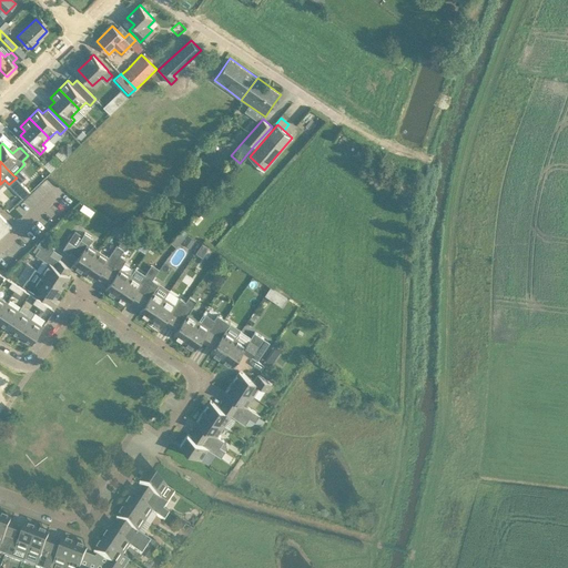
[(215,169),(224,178),(230,172),(221,163),(215,169)]
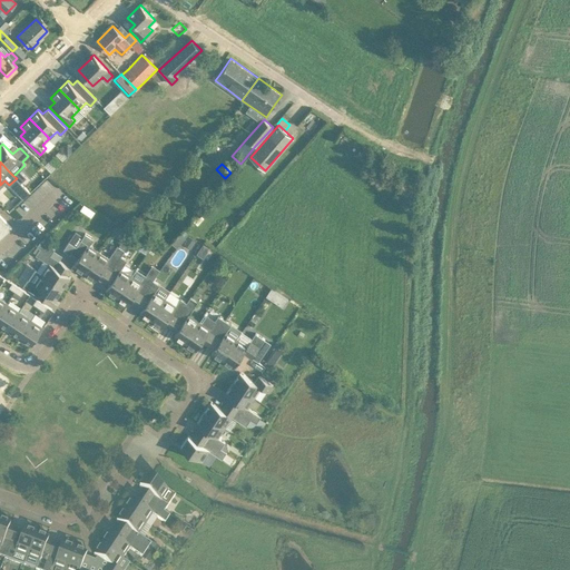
[(17,178),(9,185),(22,199),(30,192),(17,178)]
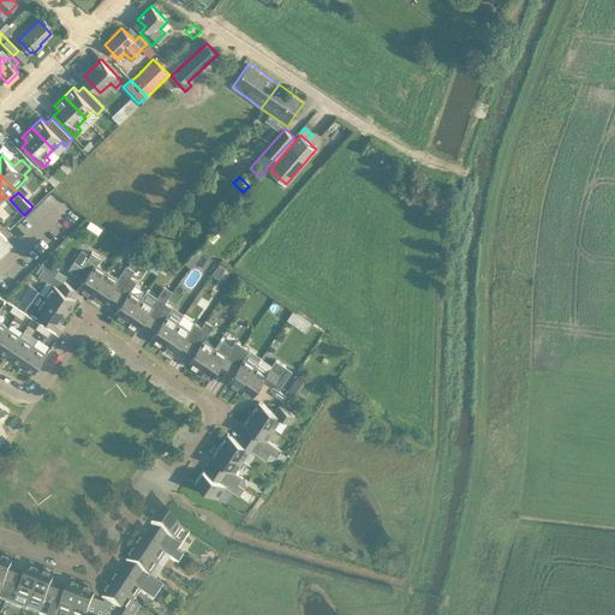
[(77,273),(85,279),(79,286),(91,294),(107,272),(96,264),(101,257),(93,251),(89,257),(88,256),(82,266),(75,261),(69,270),(76,275),(77,273)]
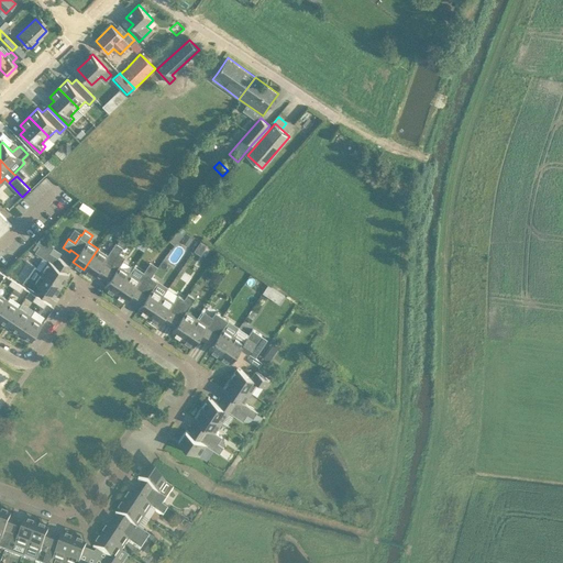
[(178,230),(174,235),(179,240),(184,234),(178,230)]
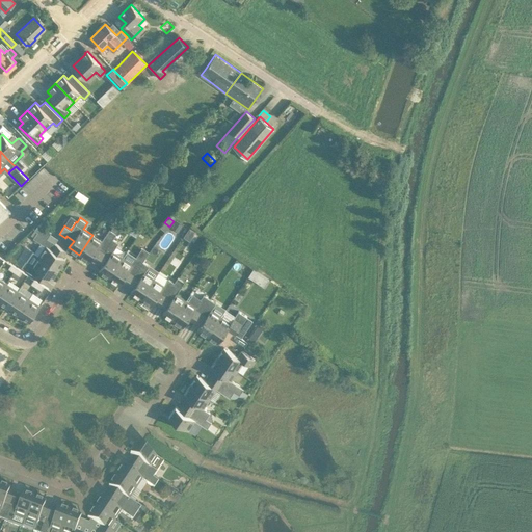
[(177,219),(174,223),(181,229),(184,224),(177,219)]
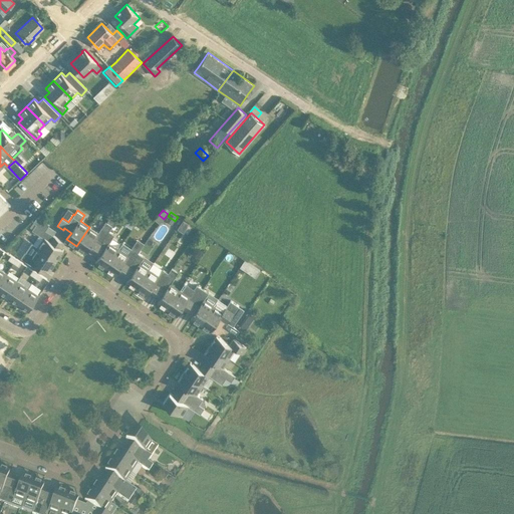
[(33,222),(36,224),(45,230),(49,224),(37,216),(33,222)]
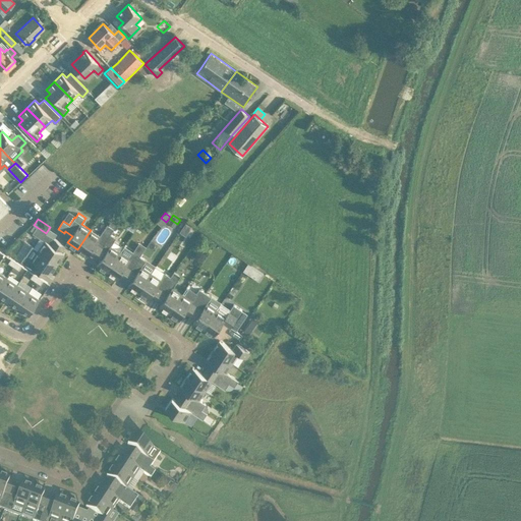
[(112,220),(108,225),(113,228),(117,223),(112,220)]
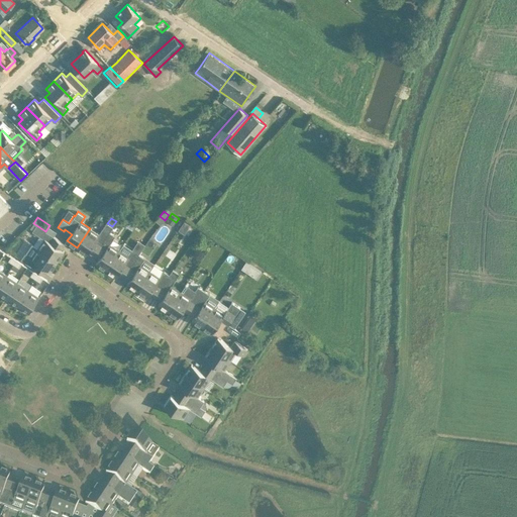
[(179,230),(185,234),(190,225),(184,221),(179,230)]
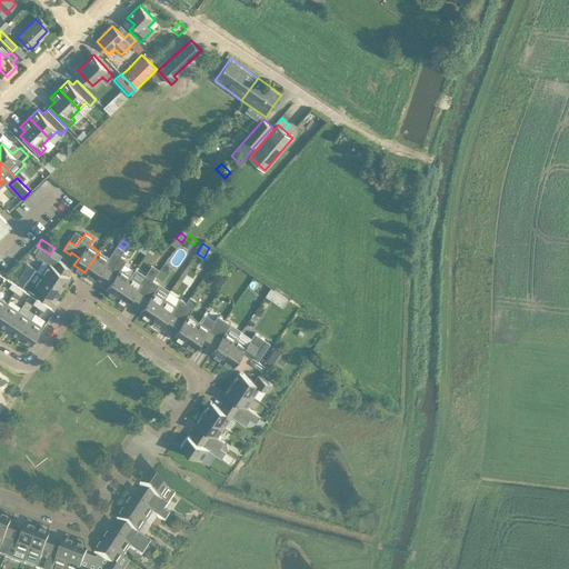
[(99,251),(85,272),(96,280),(103,267),(109,271),(120,256),(121,256),(125,250),(123,249),(118,246),(118,245),(109,258),(99,251)]
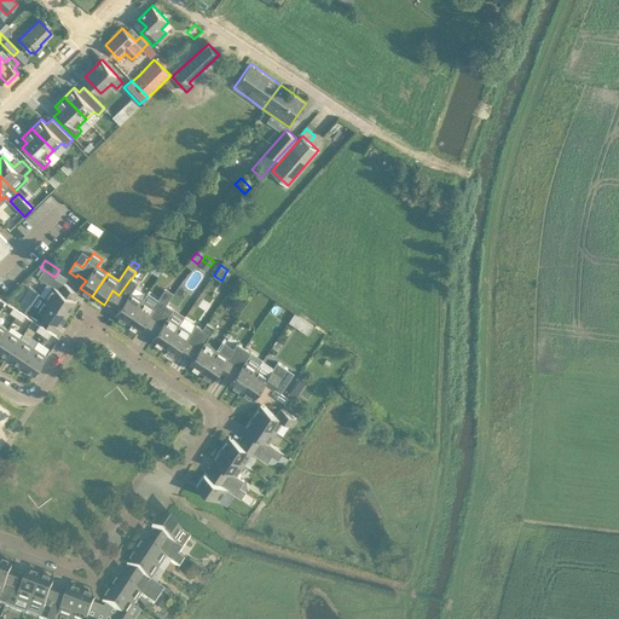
[(55,277),(44,270),(39,277),(53,285),(45,298),(69,313),(76,301),(73,299),(77,291),(55,277)]
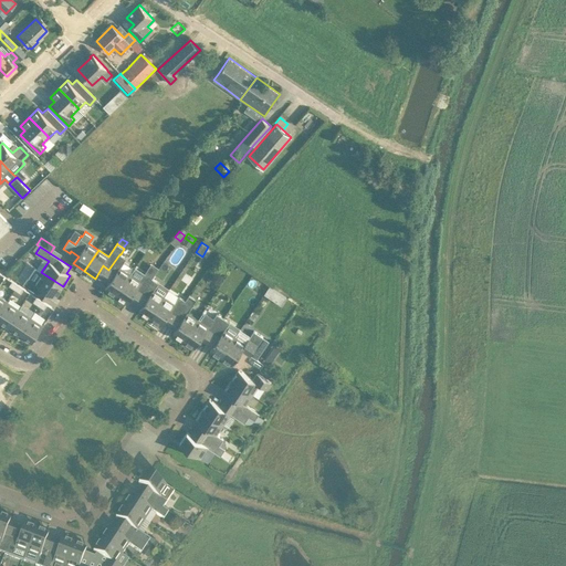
[(119,254),(108,270),(115,274),(105,287),(116,295),(130,274),(121,266),(126,259),(121,254),(119,254)]
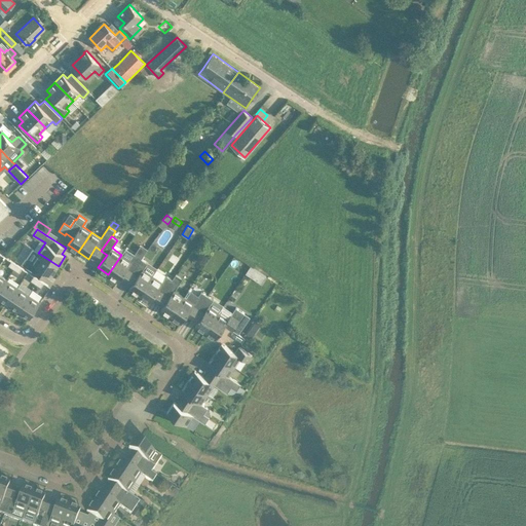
[(26,258),(22,264),(44,279),(48,274),(51,276),(59,266),(38,253),(33,249),(26,258)]
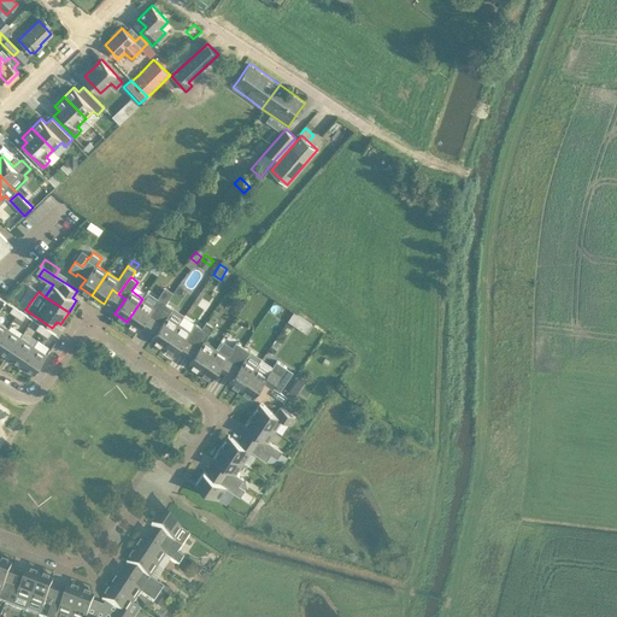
[(142,299),(127,322),(139,330),(148,316),(154,319),(166,304),(159,299),(153,306),(142,299)]
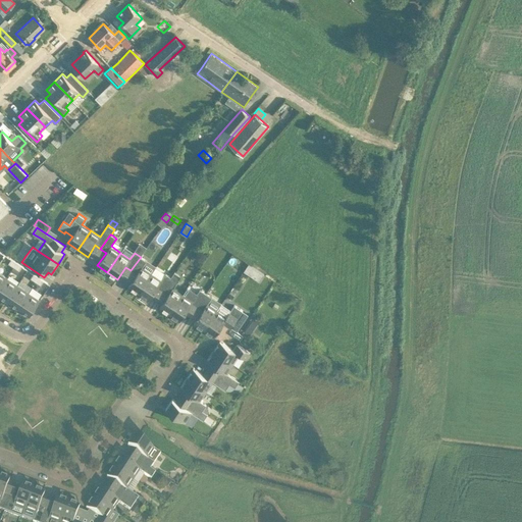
[(141,257),(131,270),(137,274),(128,286),(139,293),(152,273),(142,267),(146,261),(141,257)]
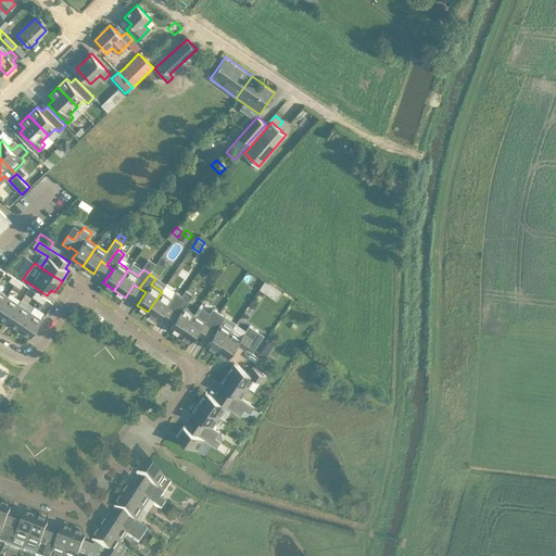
[(16,279),(14,283),(11,288),(19,292),(22,288),(20,287),(22,282),(16,279)]
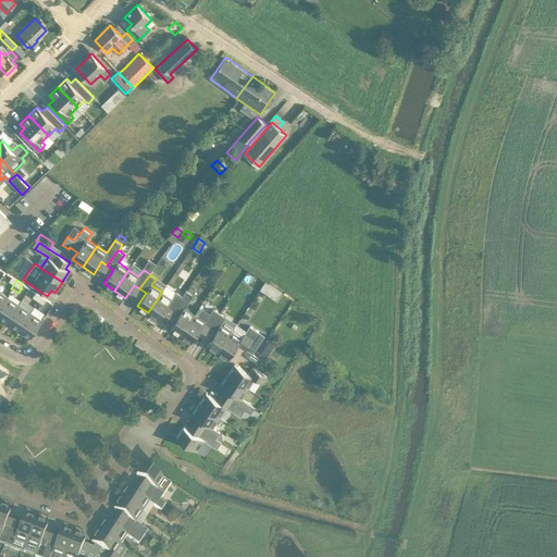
[(264,282),(260,289),(265,293),(270,285),(264,282)]
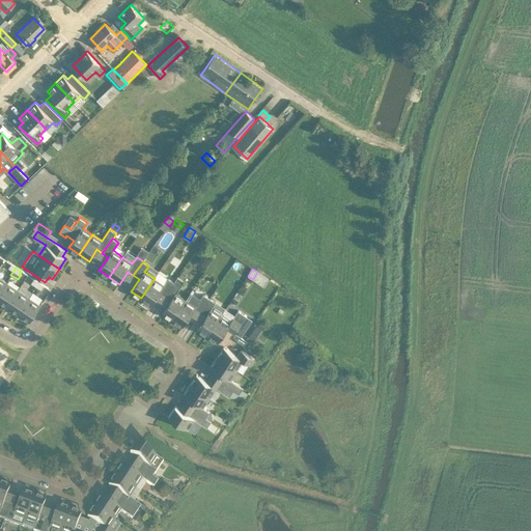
[(174,282),(165,297),(170,300),(162,312),(172,319),(186,299),(176,292),(185,281),(177,277),(174,282)]
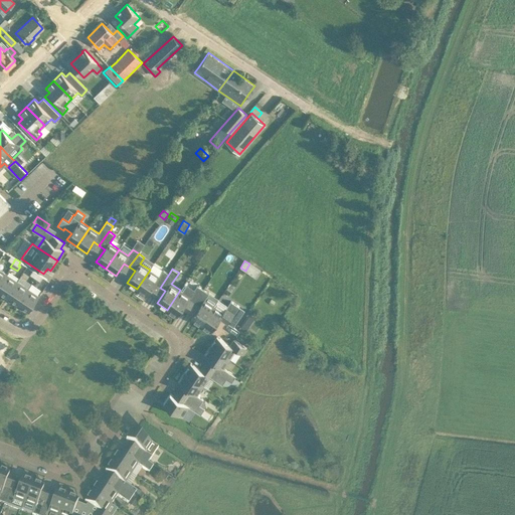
[(150,270),(137,289),(147,296),(155,284),(160,288),(169,274),(163,270),(159,276),(150,270)]
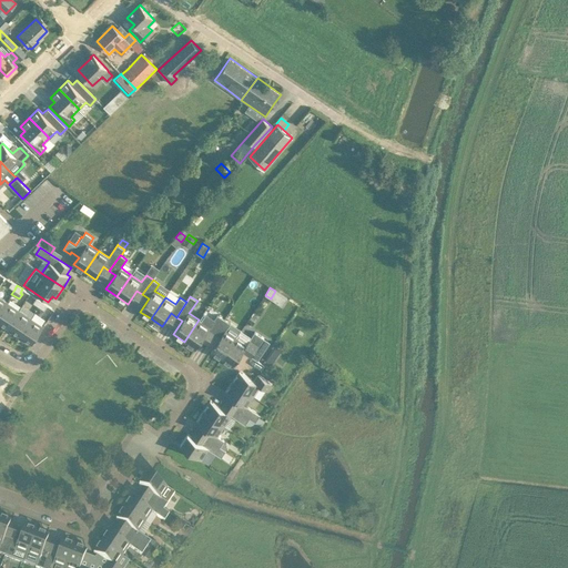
[(7,302),(0,311),(0,323),(7,327),(19,310),(7,302)]
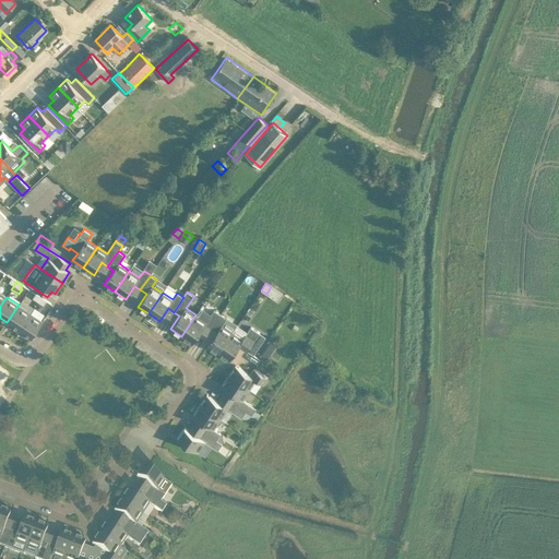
[(19,305),(7,322),(6,323),(11,328),(12,325),(19,330),(31,312),(19,305)]
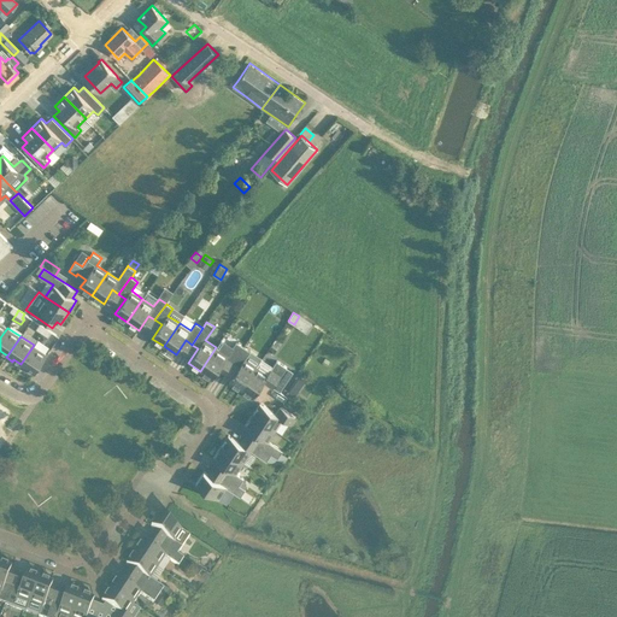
[(216,347),(200,371),(212,378),(227,358),(233,362),(244,347),(236,342),(233,346),(222,339),(216,347)]
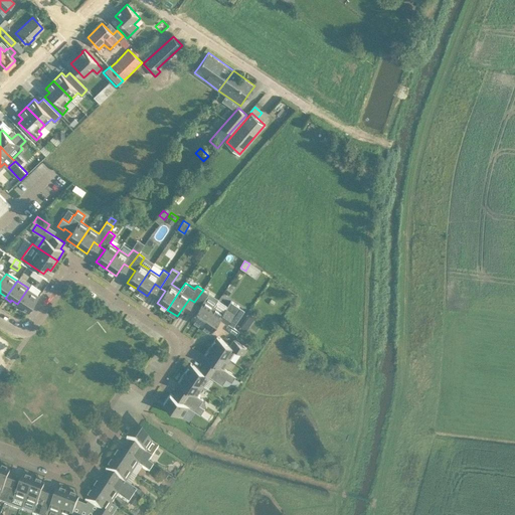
[(28,288),(17,304),(16,306),(21,309),(22,308),(28,312),(39,296),(28,288)]
